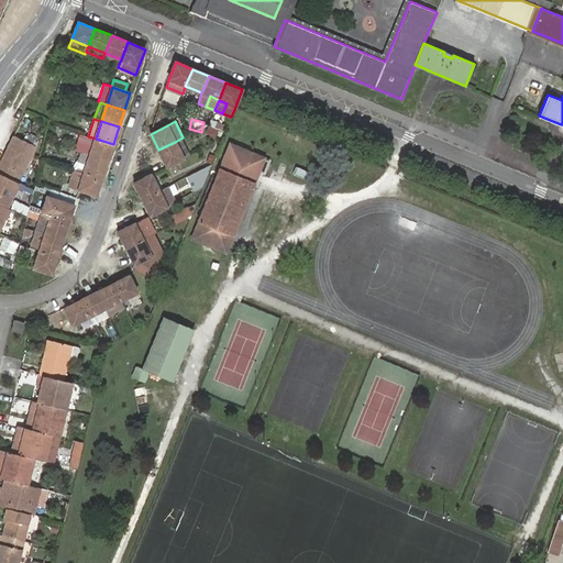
[(206,132),(216,135),(218,130),(209,127),(206,132)]
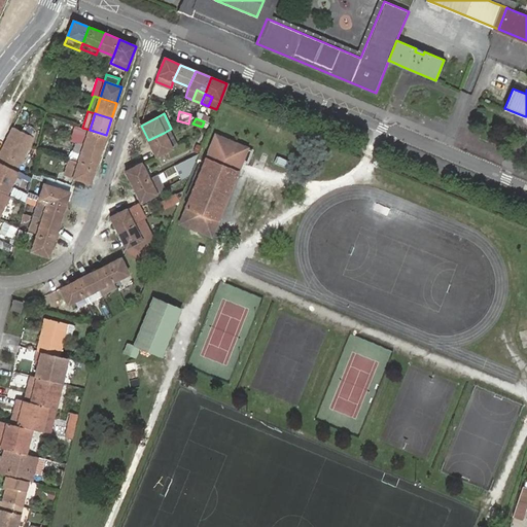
[(13,127),(0,152),(0,162),(16,170),(26,151),(29,144),(31,136),(13,127)]
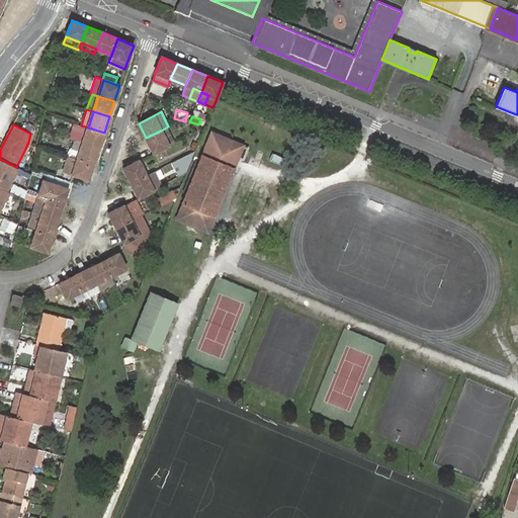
[(83,143),(88,127),(81,125),(79,124),(74,140),(83,143)]
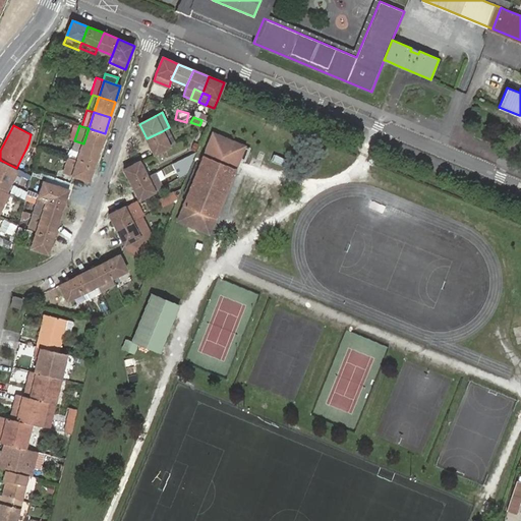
[(83,143),(100,149),(105,133),(89,128),(83,143)]
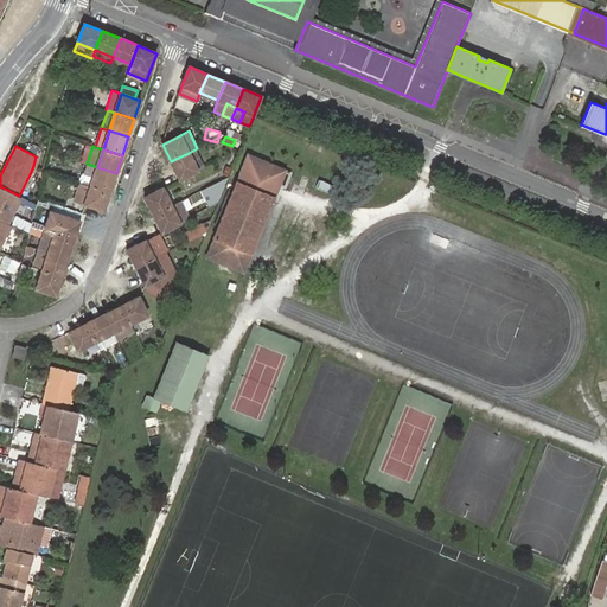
[(189,153),(171,161),(179,179),(197,171),(189,153)]
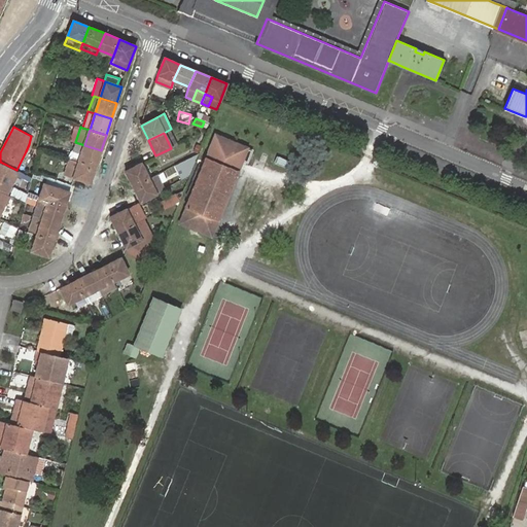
[(180,223),(211,236),(217,219),(237,173),(242,160),(247,162),(251,151),(216,137),(207,160),(204,166),(187,206),(187,208),(180,223)]
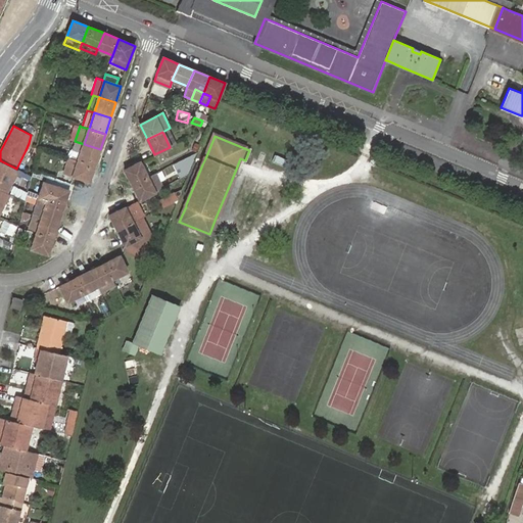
[(81,152),(84,144),(75,141),(73,149),(76,150),(73,158),(79,160),(81,152)]
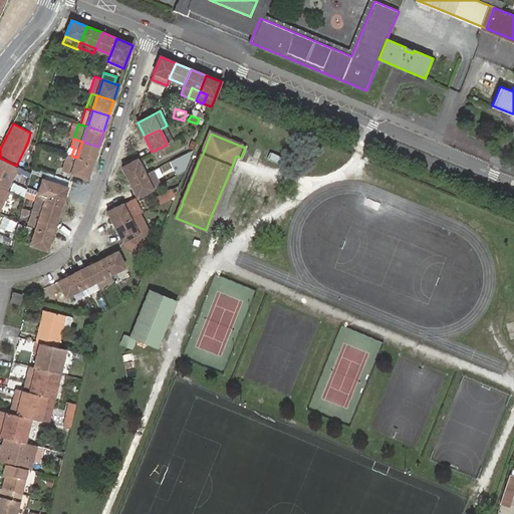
[(77,158),(92,163),(98,147),(82,142),(79,150),(77,158)]
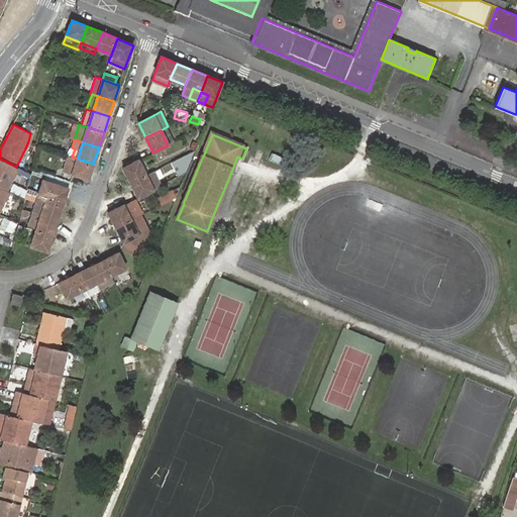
[(64,172),(72,174),(78,159),(72,157),(69,156),(64,172)]
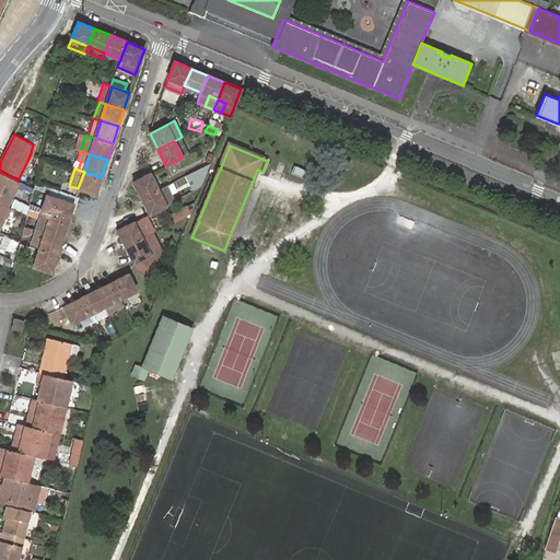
[(196,184),(201,186),(207,173),(201,171),(196,184)]
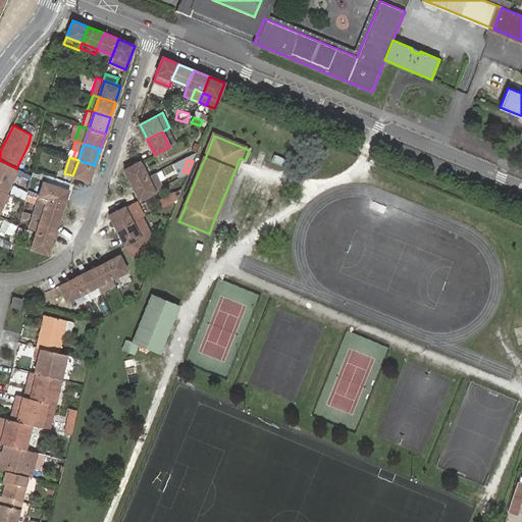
[(0,160),(0,189),(9,194),(13,187),(10,185),(17,169),(16,168),(0,160)]
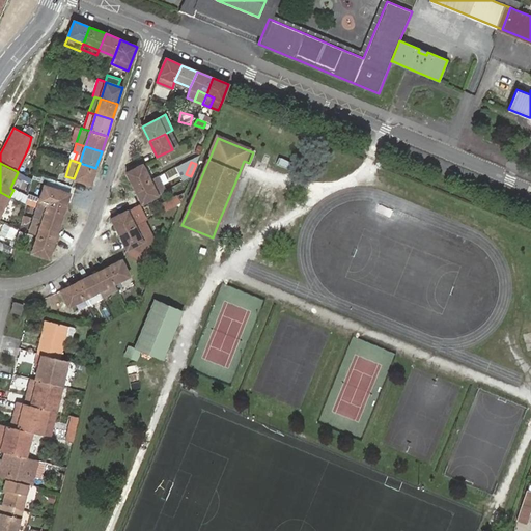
[(80,163),(74,178),(90,185),(95,168),(80,163)]
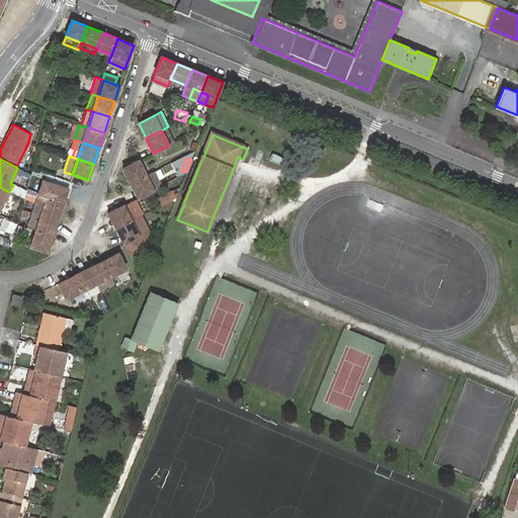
[(146,175),(139,161),(123,168),(131,183),(146,175)]
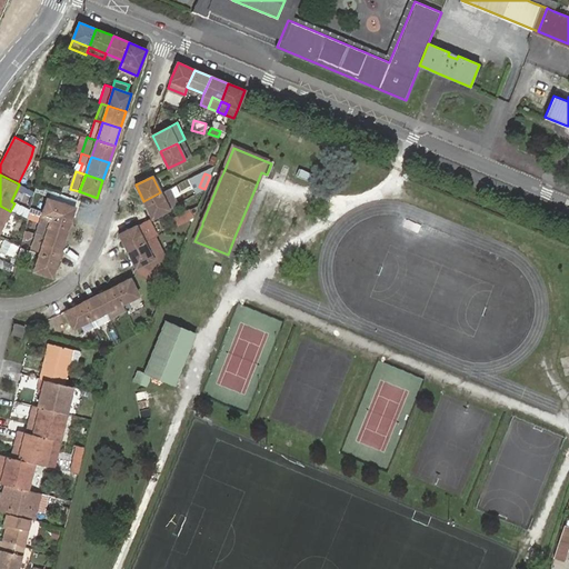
[(197,222),(202,225),(202,222),(220,179),(216,177),(197,222)]
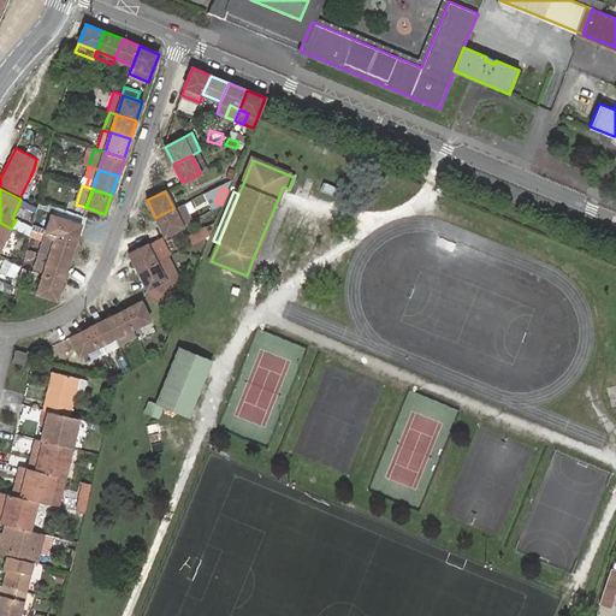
[(173,208),(155,218),(165,236),(183,226),(189,223),(191,221),(182,205),(181,205),(173,208)]
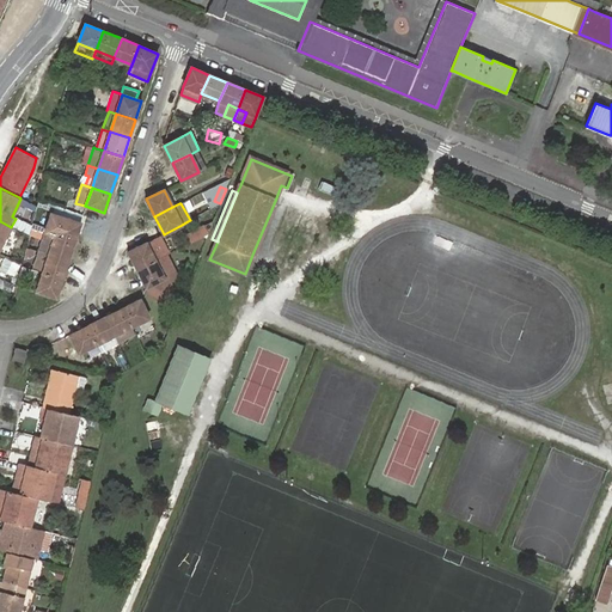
[(55,236),(74,242),(80,224),(61,216),(55,236)]
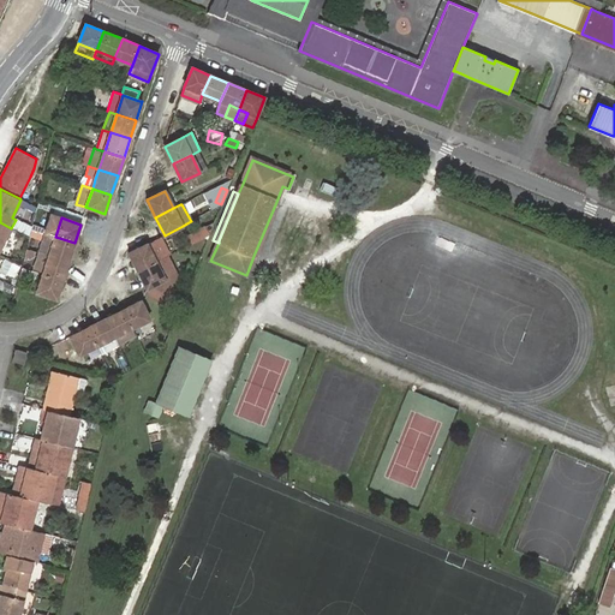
[(0,222),(0,248),(5,239),(6,239),(11,228),(0,222)]
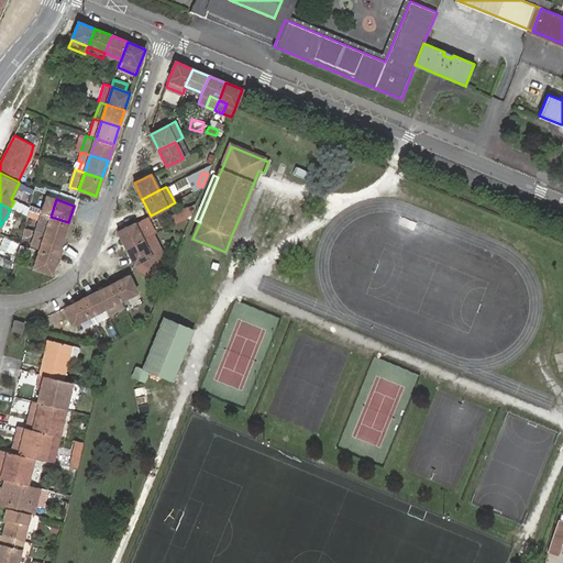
[(29,205),(26,218),(35,219),(37,206),(29,205)]
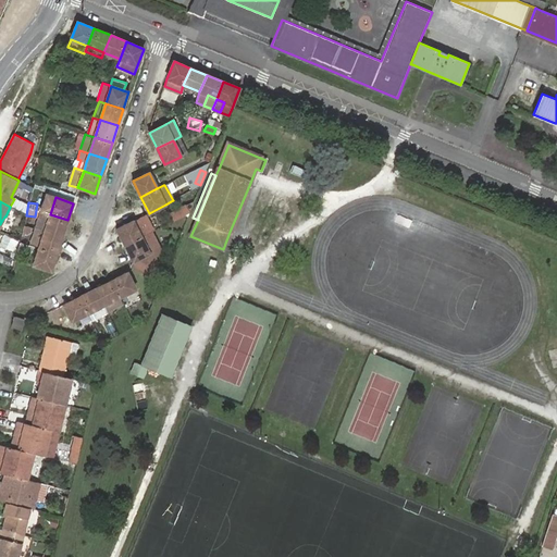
[(172,219),(188,212),(184,203),(168,211),(172,219)]
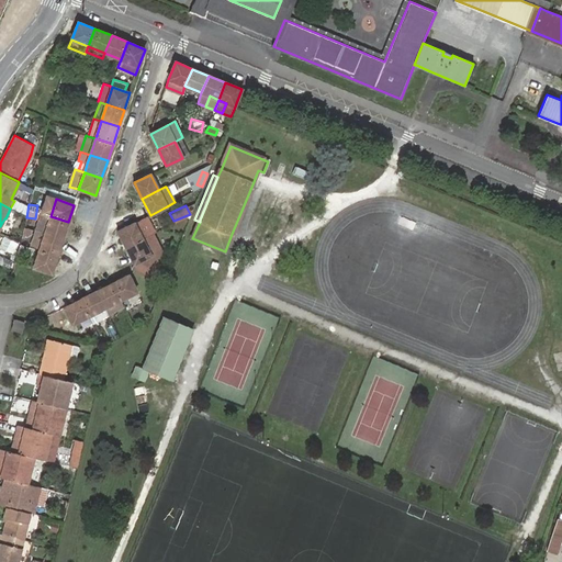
[(45,233),(51,216),(44,214),(38,231),(45,233)]
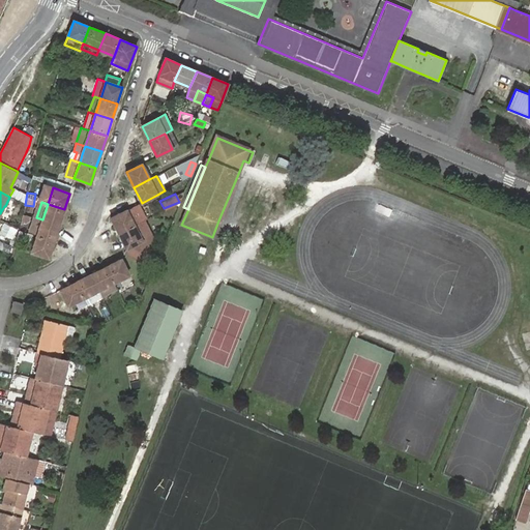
[(42,219),(59,226),(64,209),(48,204),(42,219)]
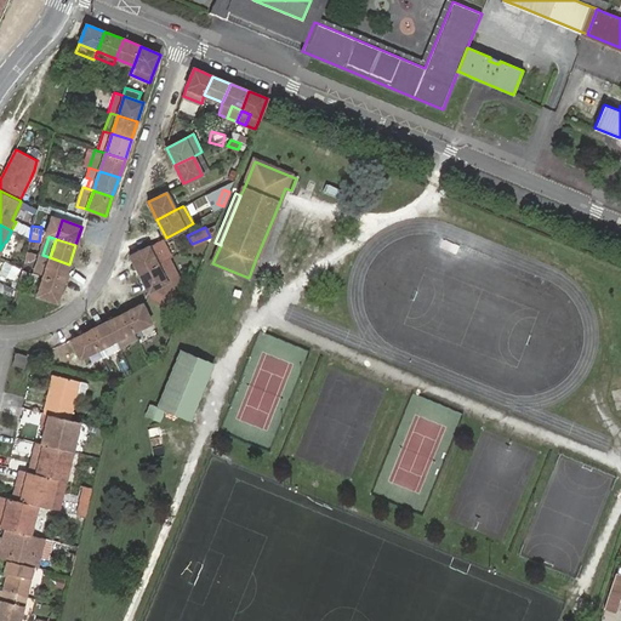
[(158,265),(148,246),(130,256),(140,273),(158,265)]
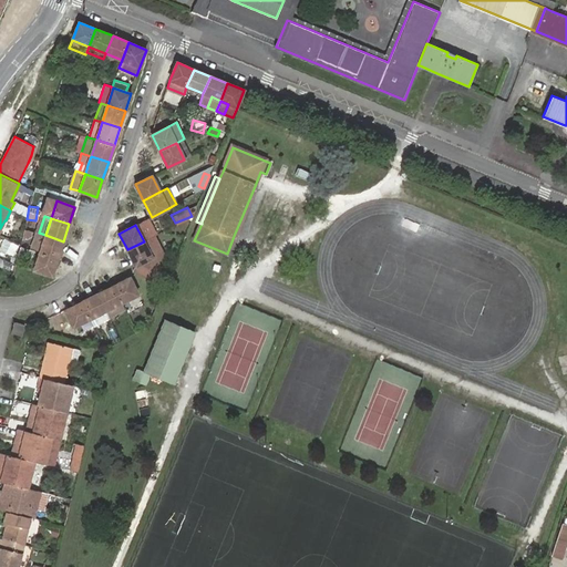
[(165,239),(174,234),(171,228),(162,233),(165,239)]
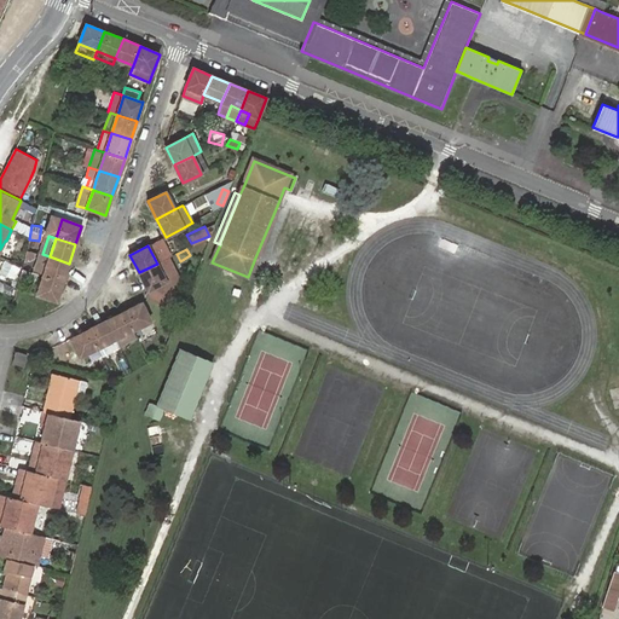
[(44,276),(50,256),(42,254),(41,254),(34,272),(44,276)]
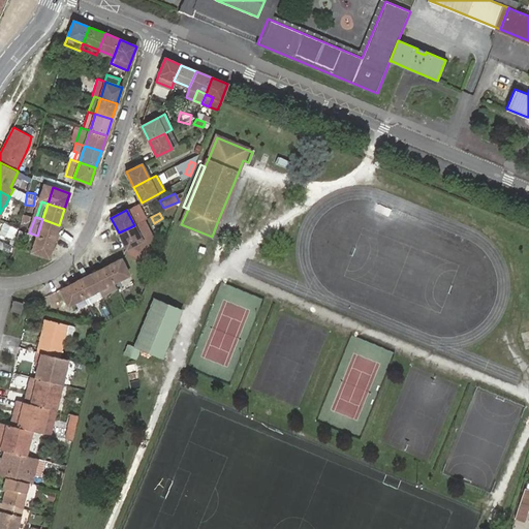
[(37,236),(54,241),(59,225),(42,219),(37,236)]
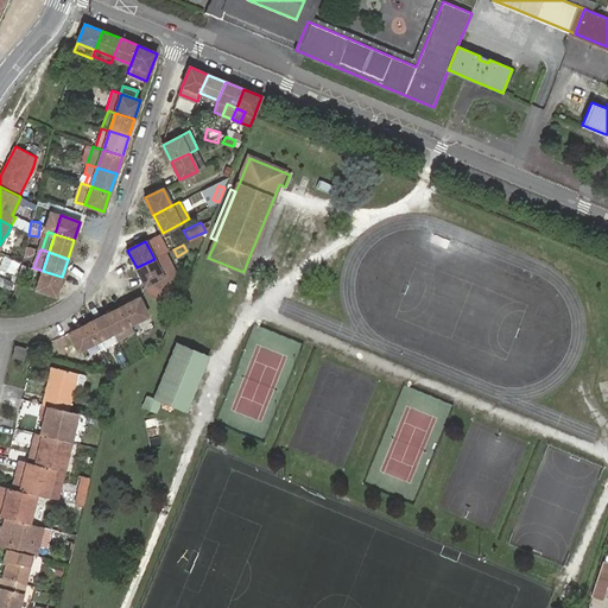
[(154,259),(137,267),(145,285),(147,284),(149,293),(170,302),(173,292),(170,291),(166,284),(165,283),(177,277),(165,253),(159,257),(154,259)]
